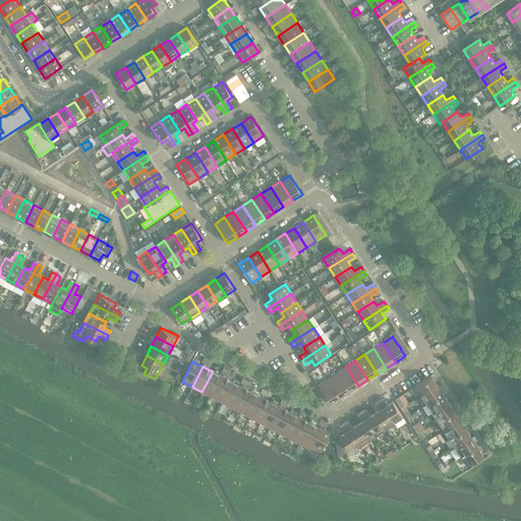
[(346,366),(337,372),(349,392),(358,386),(346,366)]
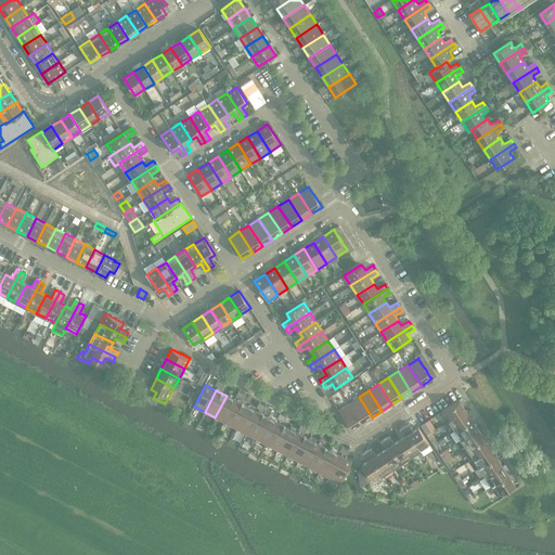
[(227,396),(215,417),(226,423),(237,401),(227,396)]
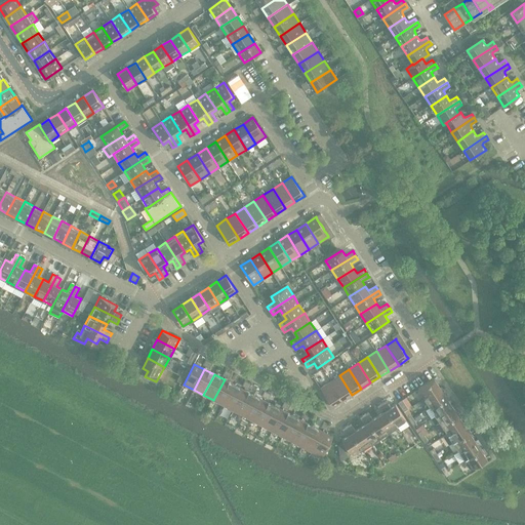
[(339,375),(330,381),(342,401),(352,395),(339,375)]
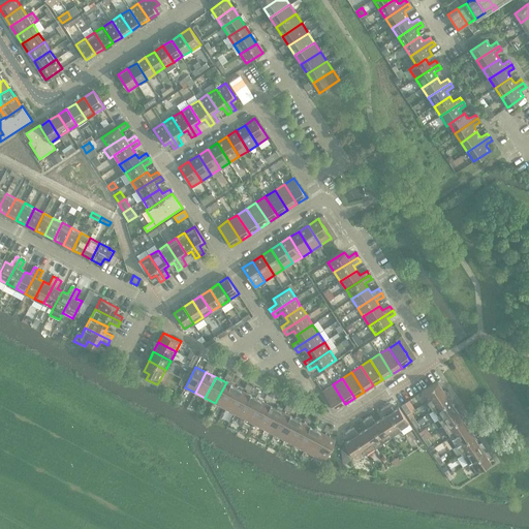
[(422,393),(428,402),(443,391),(437,381),(422,393)]
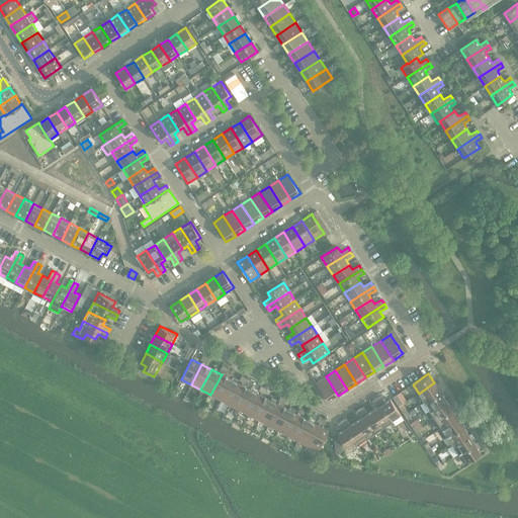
[(222,374),(210,395),(220,400),(231,379),(222,374)]
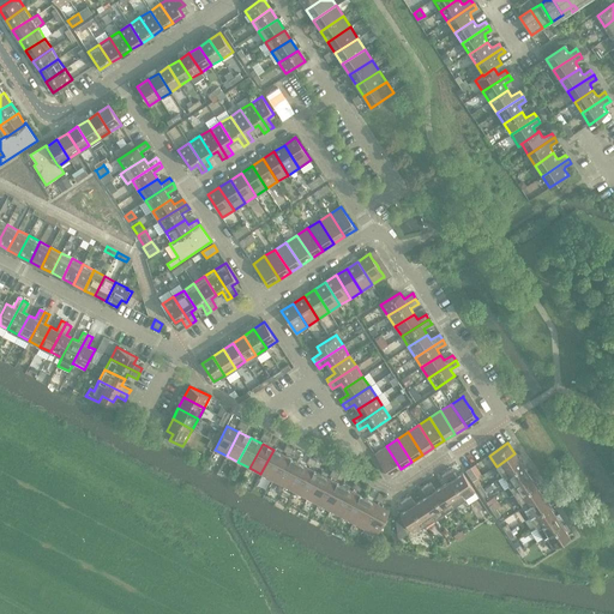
[(401,469),(386,446),(374,453),(390,476),(401,469)]
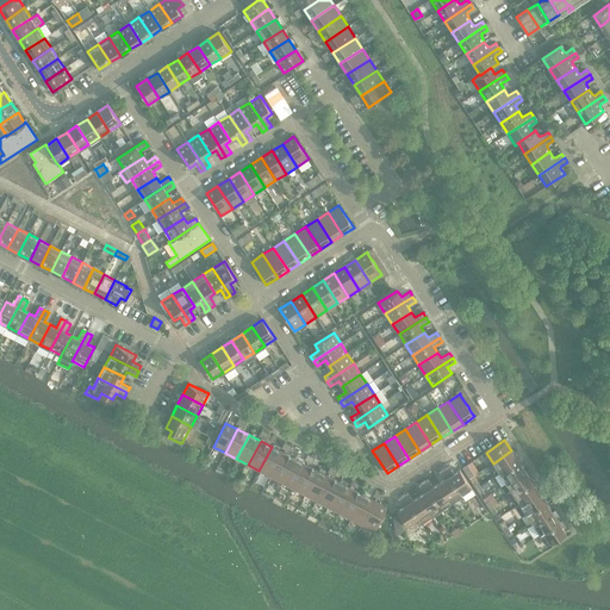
[(272,447),(259,471),(271,477),(284,453),(272,447)]
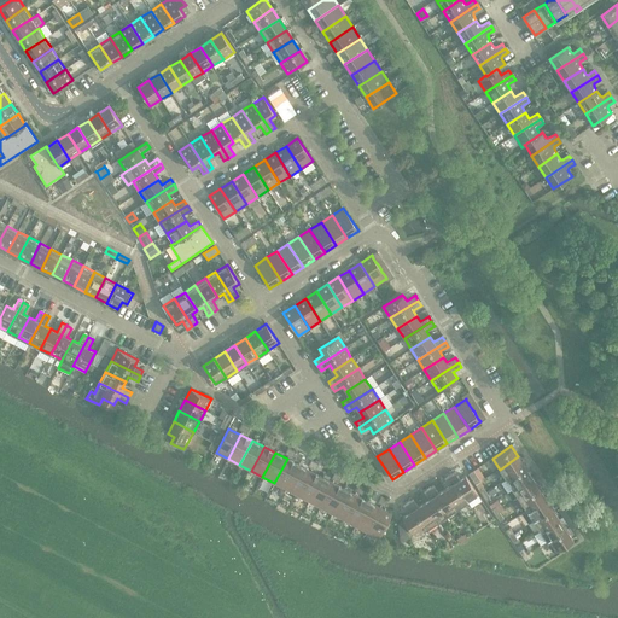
[(518,456),(500,470),(506,479),(525,467),(518,456)]
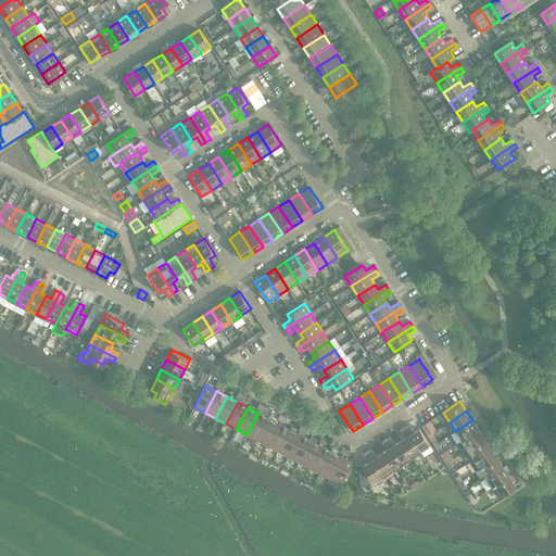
[(258,413),(247,434),(257,440),(268,418),(258,413)]
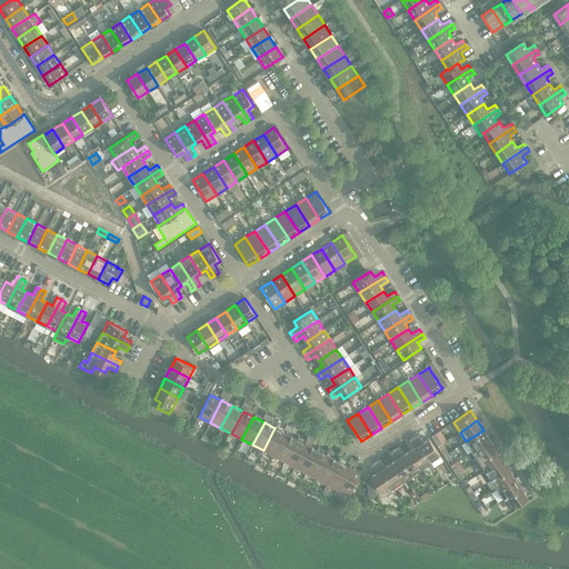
[(275,428),(263,450),(273,456),(286,433),(275,428)]
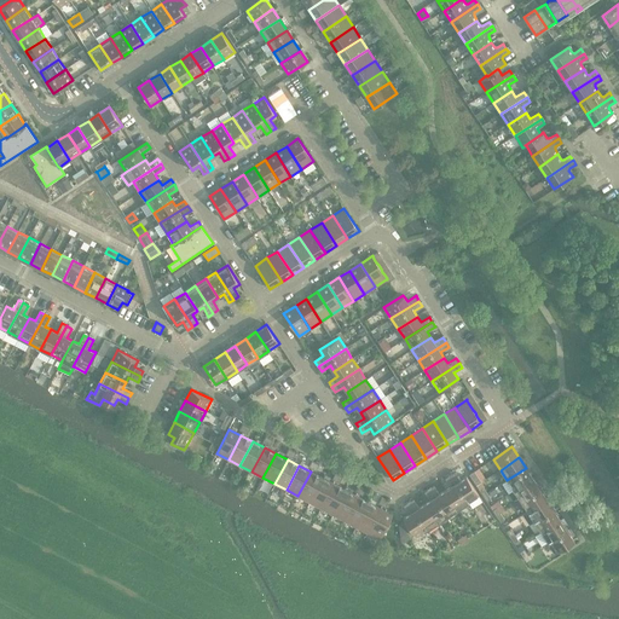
[(526,468),(507,480),(514,491),(532,478),(526,468)]
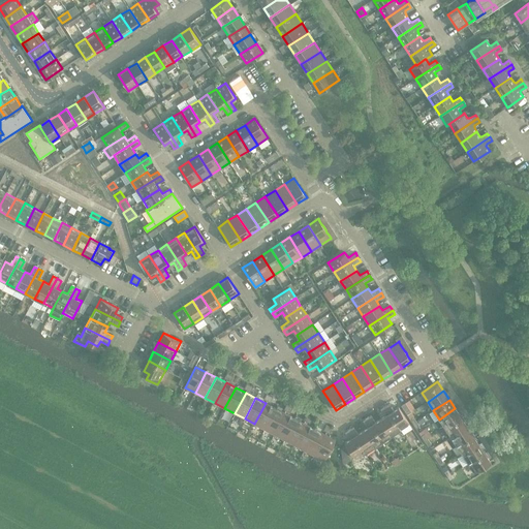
[(266,403),(254,424),(265,430),(276,408),(266,403)]
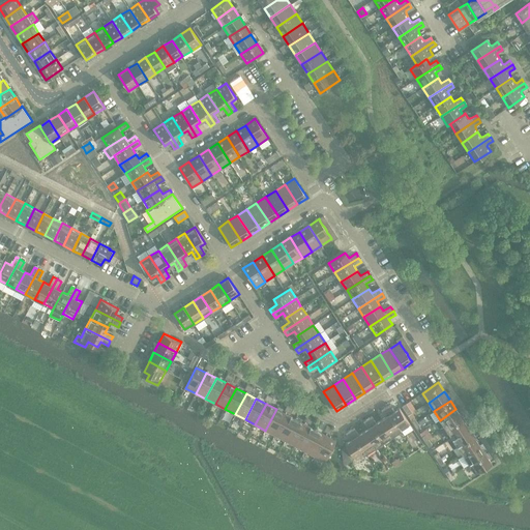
[(389,404),(385,407),(401,431),(410,424),(400,408),(394,411),(389,404)]
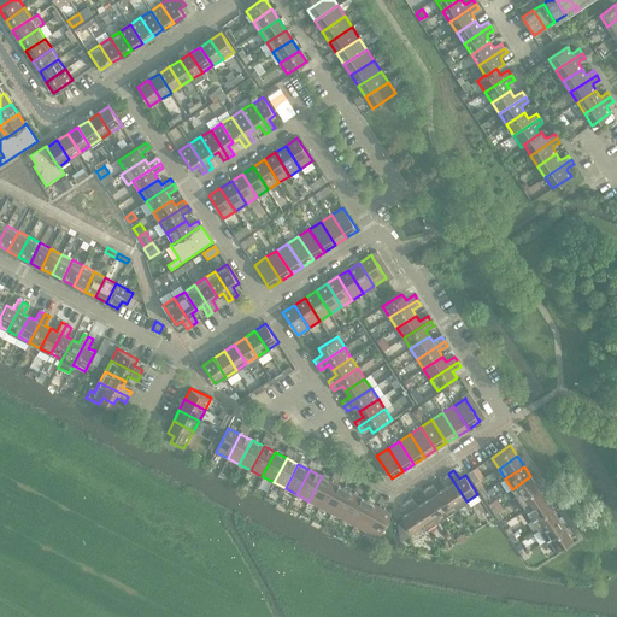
[(450,486),(444,489),(456,507),(466,501),(448,474),(444,477),(450,486)]
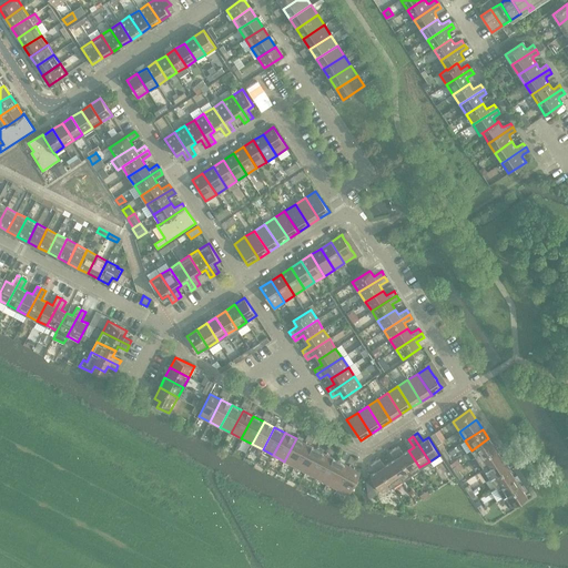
[(296,438),(284,462),(295,467),(306,444),(296,438)]
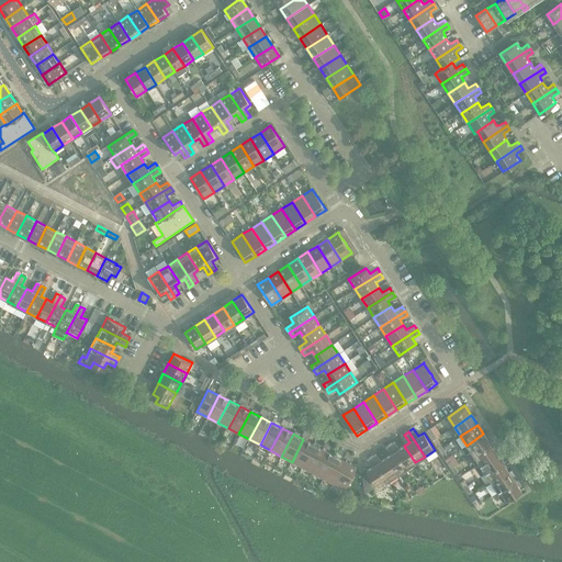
[(483,434),(467,446),(472,454),(490,444),(483,434)]
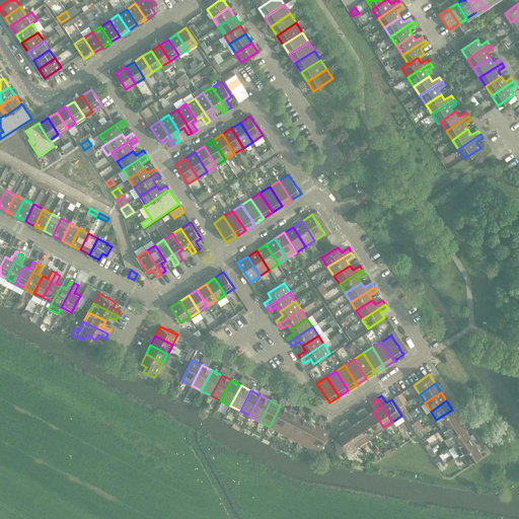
[(280,405),(270,427),(279,432),(290,411),(280,405)]
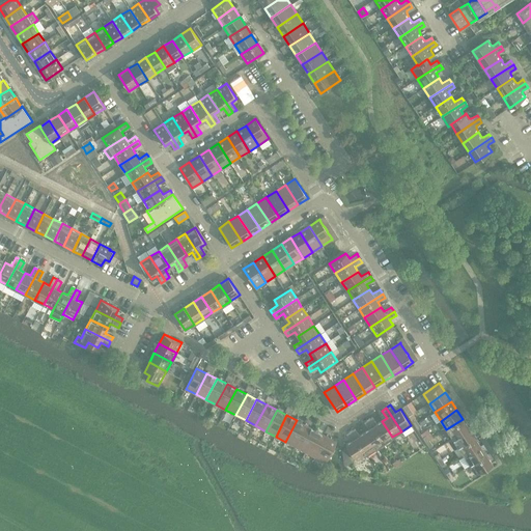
[(372,416),(368,419),(384,443),(392,437),(382,421),(378,423),(372,416)]
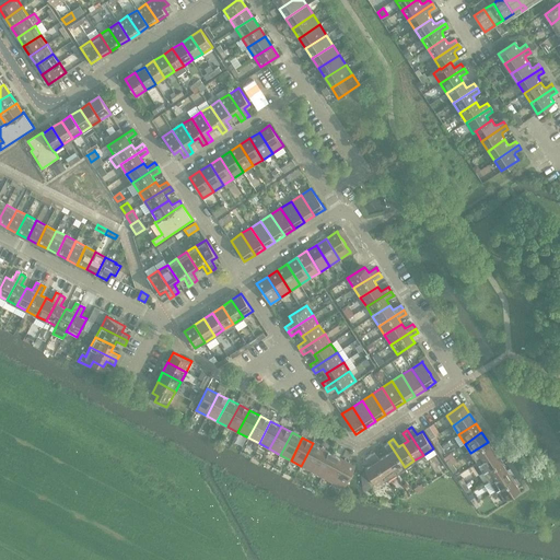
[(389,453),(384,456),(395,473),(405,467),(388,442),(384,445),(389,453)]
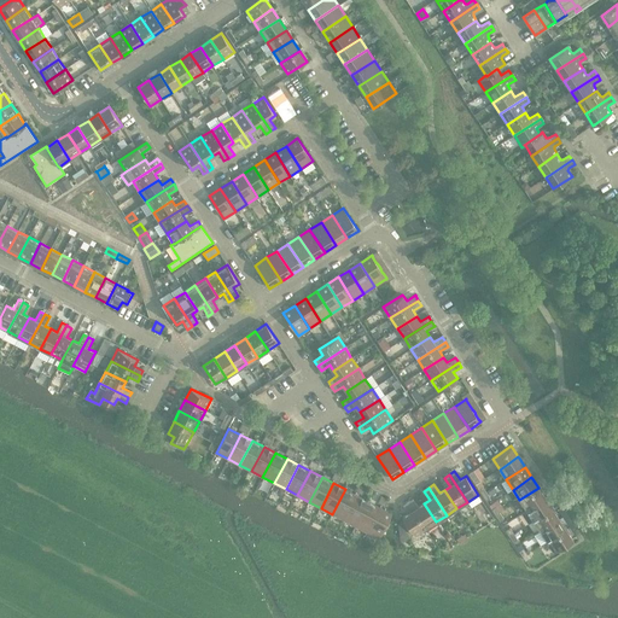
[(538,488),(519,500),(526,511),(546,497),(538,488)]
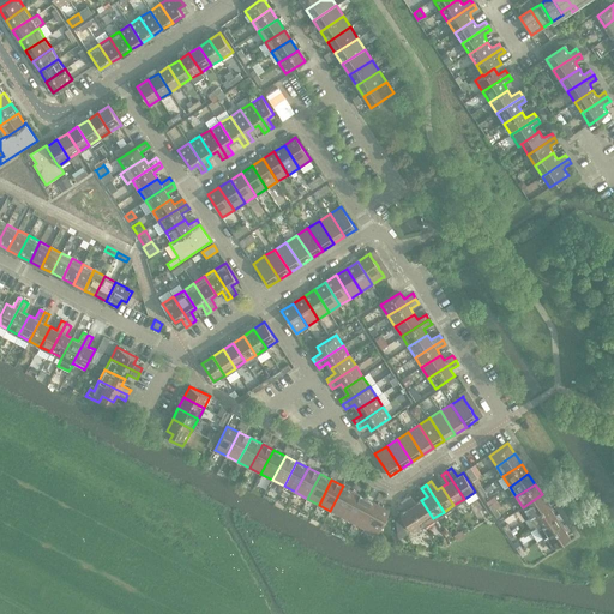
[(343,486),(330,511),(342,517),(354,492),(343,486)]
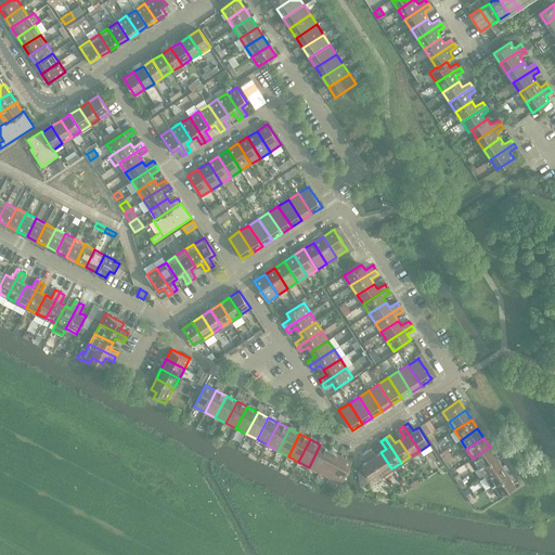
[(320,444),(309,467),(319,473),(331,450),(320,444)]
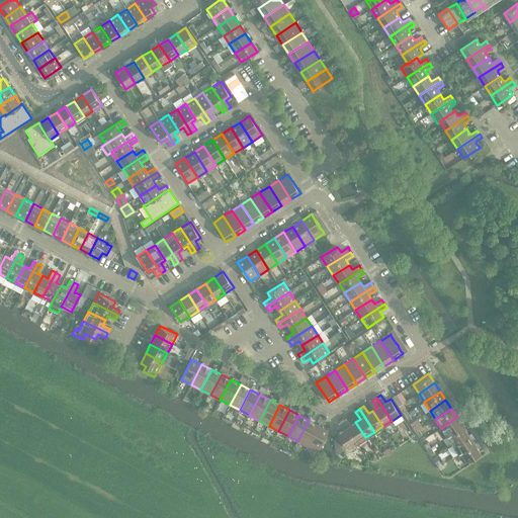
[(457,417),(441,428),(438,430),(443,438),(447,436),(462,426),(457,417)]
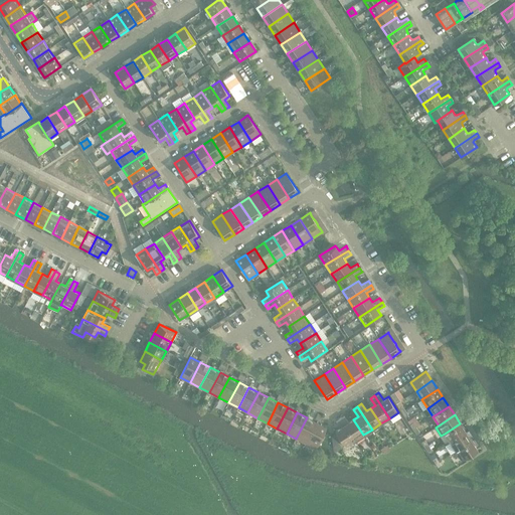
[(344,415),(340,417),(355,441),(363,435),(353,419),(348,422),(344,415)]
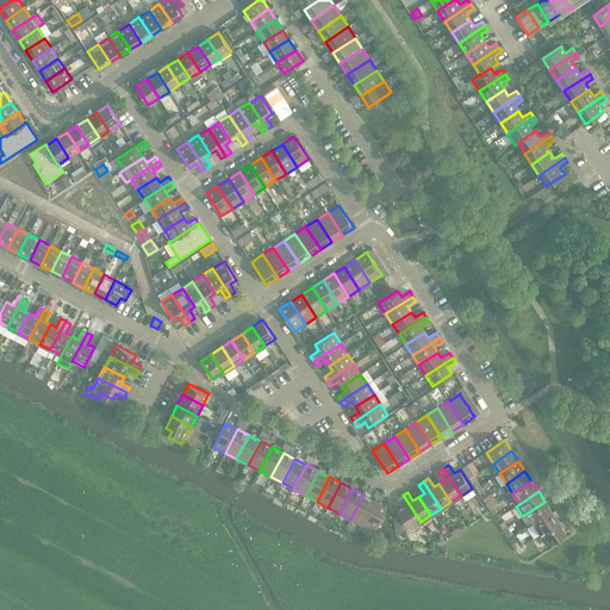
[(363,495),(350,520),(362,526),(374,500),(363,495)]
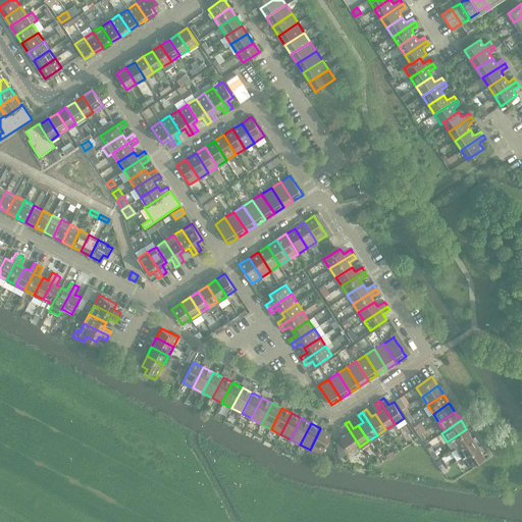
[(360,447),(345,423),(341,426),(345,433),(340,436),(351,453),(360,447)]
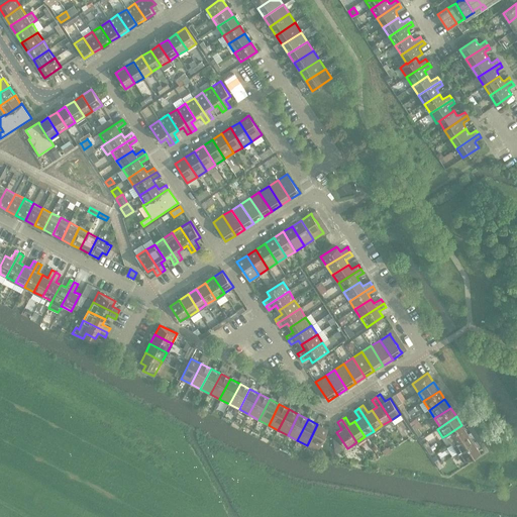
[(317,424),(307,445),(317,450),(328,430),(317,424)]
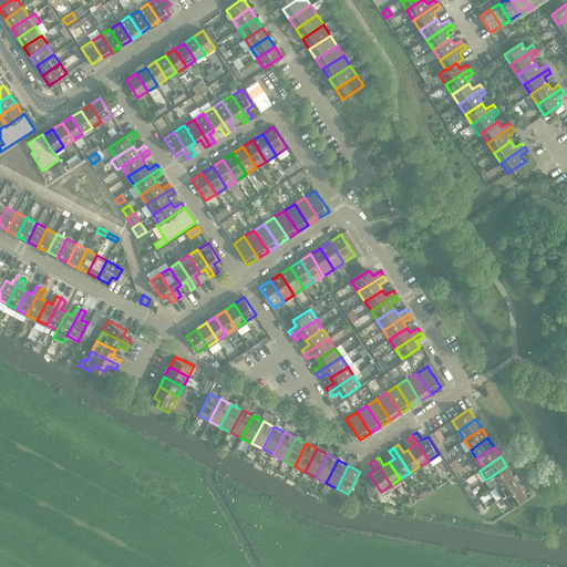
[(506,466),(490,477),(495,487),(513,476),(506,466)]
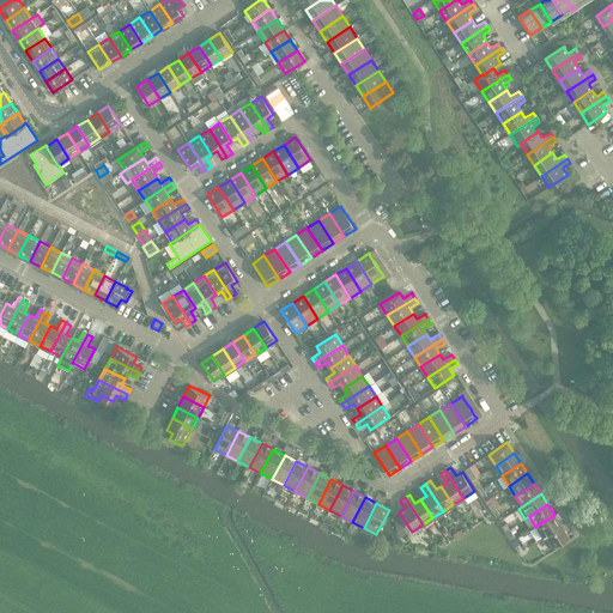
[(554,515),(535,527),(542,536),(562,525),(554,515)]
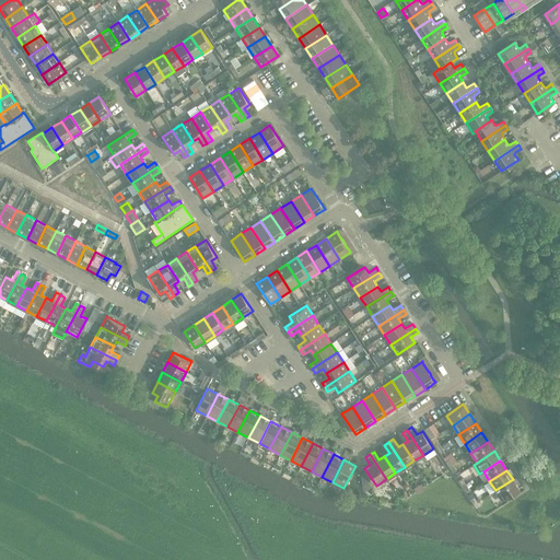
[(513,479),(496,490),(502,500),(505,499),(520,489),(513,479)]
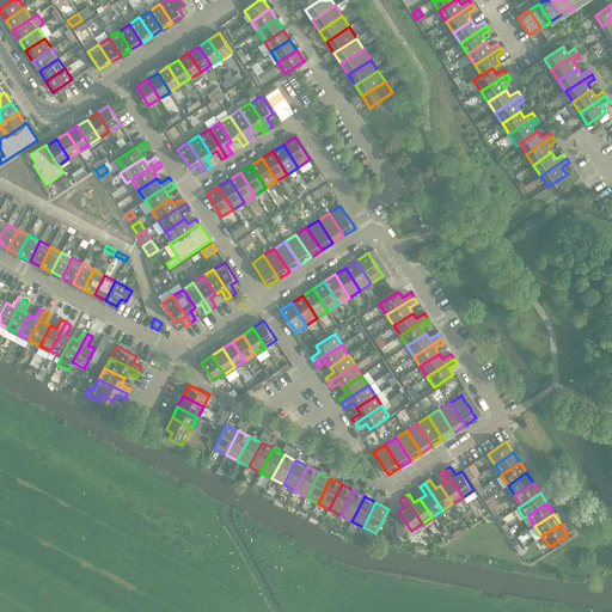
[(568,534),(552,545),(555,549),(569,538),(568,534)]
